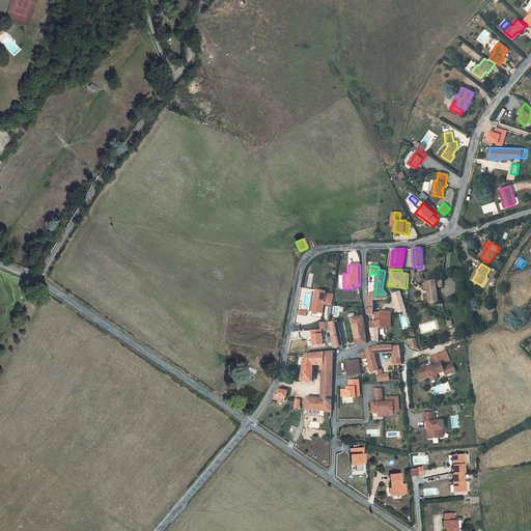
[(422,272),(415,274),(416,283),(423,282),(423,279),(422,272)]
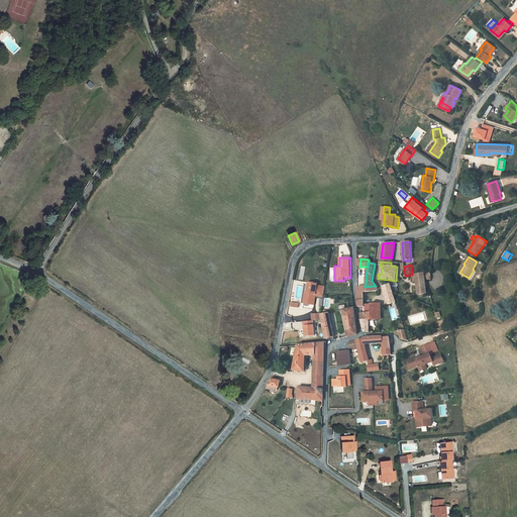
[(424,274),(424,273),(416,274),(416,282),(418,295),(426,294),(425,281),(424,274)]
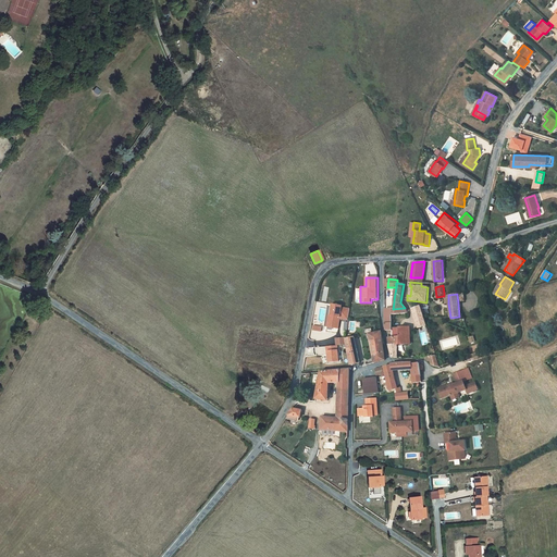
[(425,302),(419,301),(420,306),(422,311),(423,314),(429,313),(428,309),(429,309),(428,305),(426,305),(425,302)]
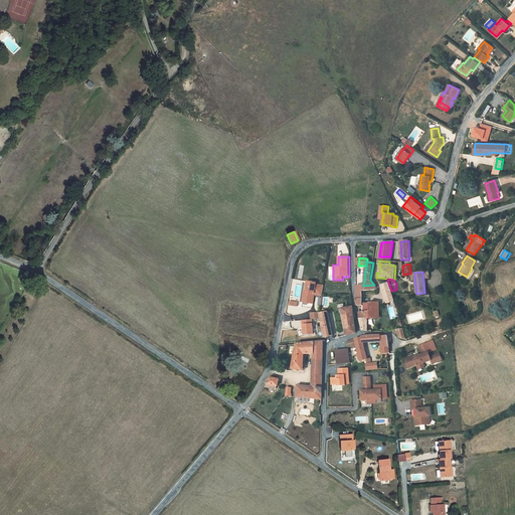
[(316,285),(316,283),(307,282),(306,292),(305,298),(309,298),(308,303),(313,304),(314,297),(314,295),(315,295),(322,296),(324,286),(316,285)]
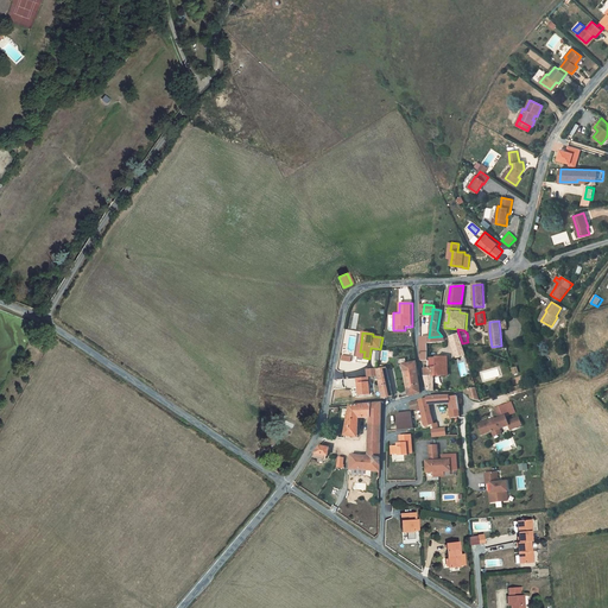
[(437,343),(437,336),(429,337),(423,337),(423,343),(419,343),(420,354),(420,355),(426,355),(426,362),(423,363),(424,368),(436,367),(436,356),(437,343)]
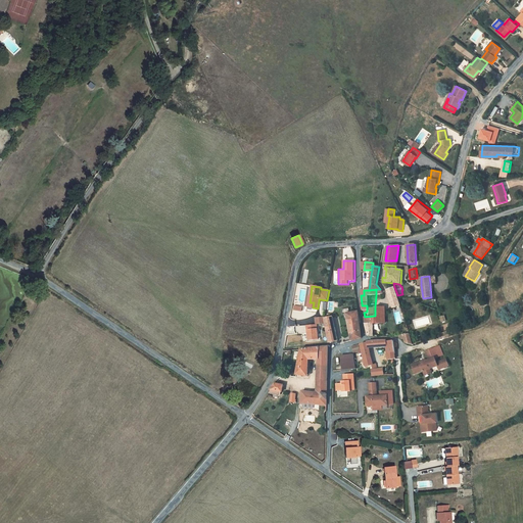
[(400,306),(398,298),(390,300),(393,308),(400,306)]
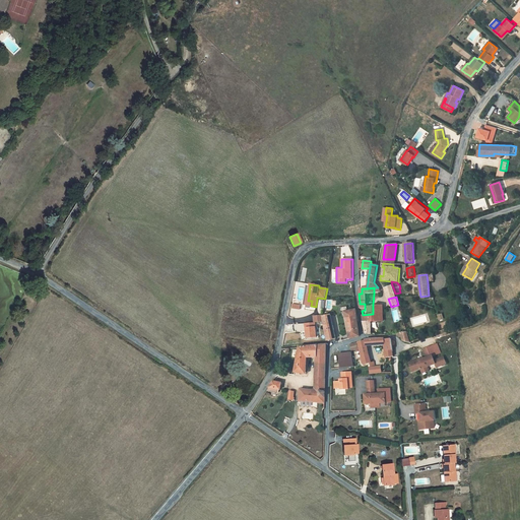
[(380,305),(373,305),(373,314),(363,315),(363,321),(366,334),(371,334),(371,333),(371,332),(371,322),(381,322),(380,305)]
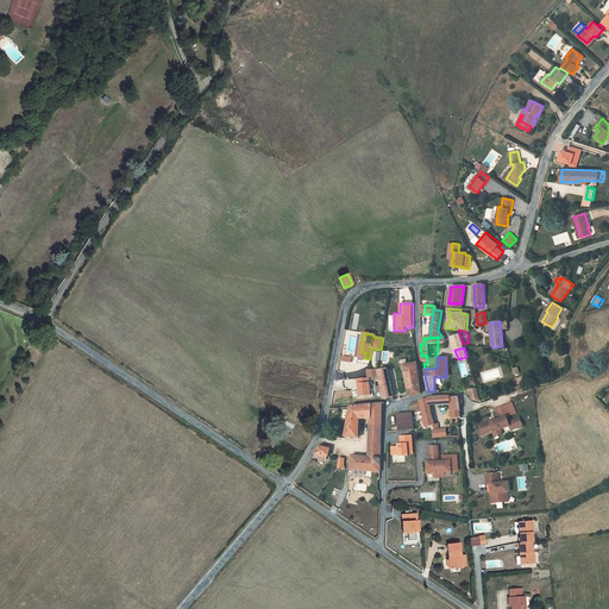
[(408,380),(412,396),(421,394),(416,363),(403,365),(406,380),(408,380)]
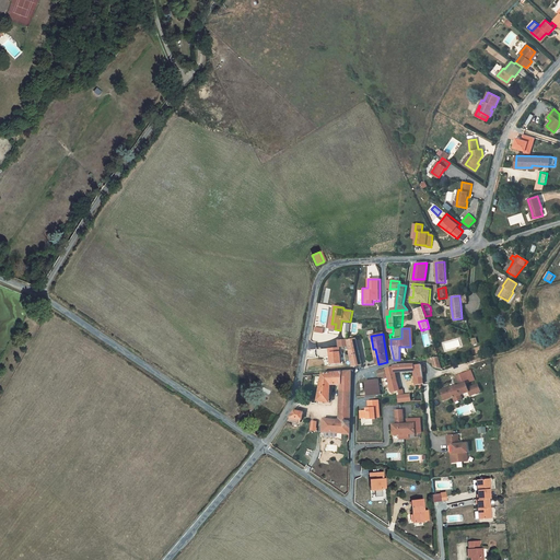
[(362,365),(357,339),(348,341),(352,368),(361,365),(362,365)]
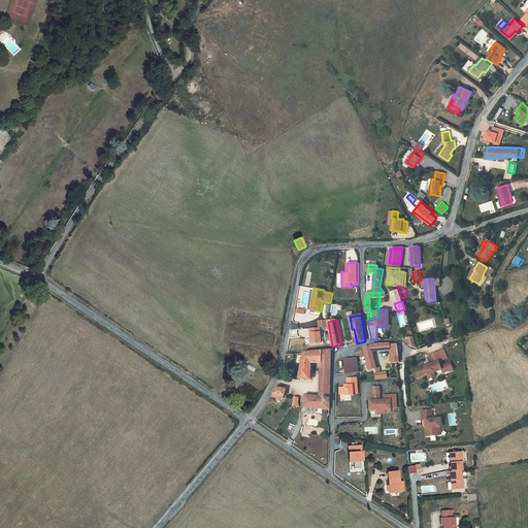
[(414,338),(407,338),(408,342),(409,347),(417,349),(414,338)]
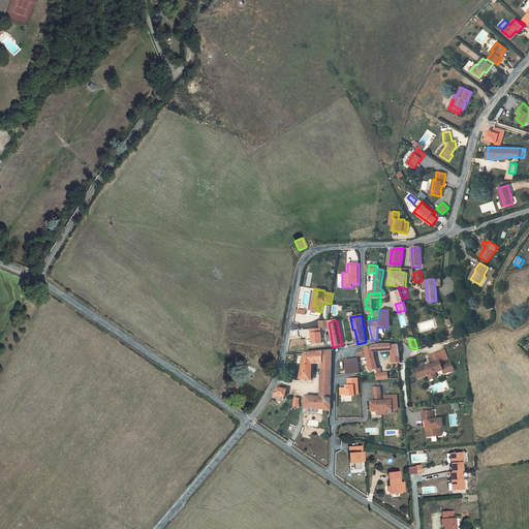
[(375,362),(373,351),(391,350),(393,364),(400,363),(399,347),(400,346),(400,345),(398,344),(392,345),(391,344),(378,345),(373,346),(365,348),(369,370),(370,371),(376,370),(377,369),(375,362)]
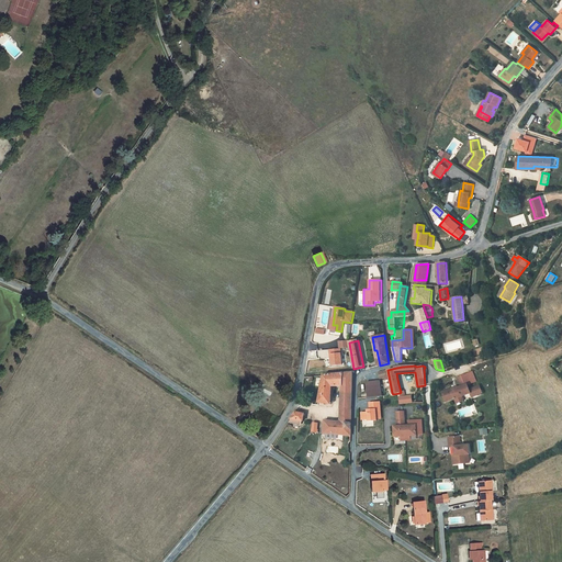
[(388,370),(379,372),(380,379),(389,377),(388,370)]
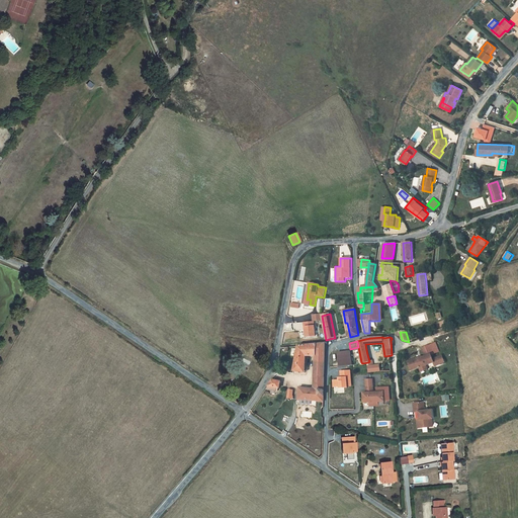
[(314,389),(314,401),(319,401),(318,406),(323,407),(325,343),(298,346),(293,371),(304,372),(304,356),(316,355),(314,389)]
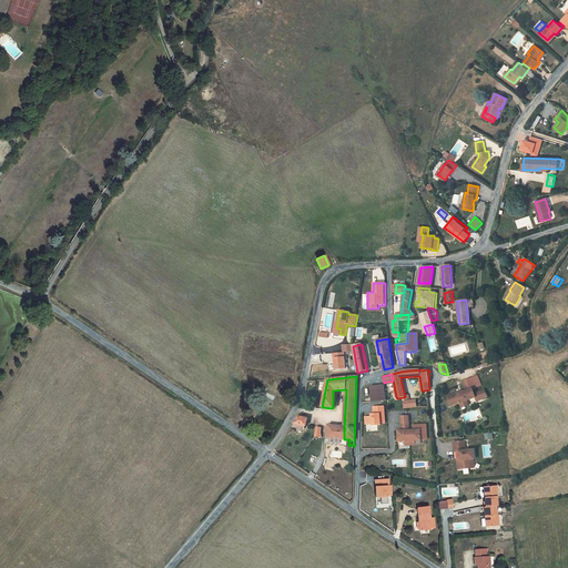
[(476,387),(472,378),(462,382),(466,392),(463,393),(463,394),(460,395),(459,392),(447,396),(450,406),(459,403),(462,407),(468,405),(467,401),(476,397),(477,401),(483,397),(480,392),(475,394),(473,388),(476,387)]
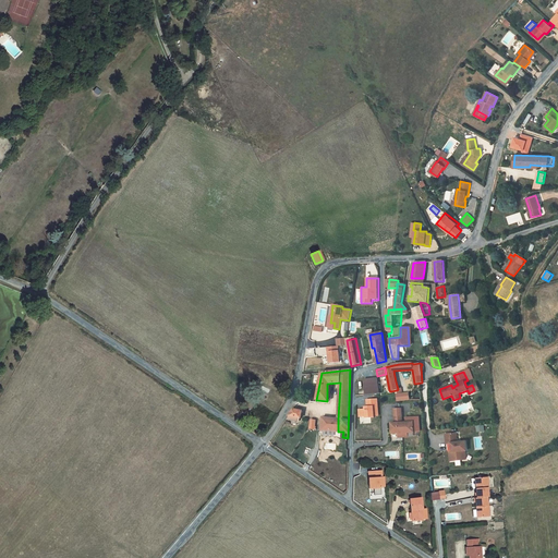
[(379,392),(377,378),(364,379),(365,395),(379,392)]
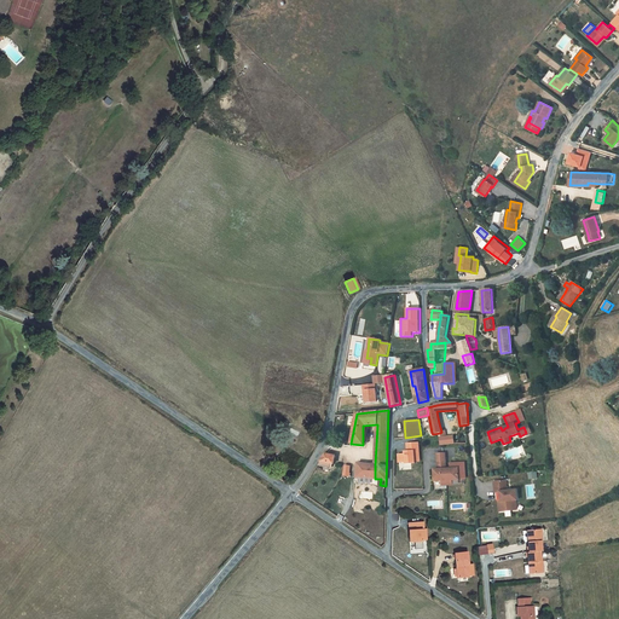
[(524,427),(526,433),(520,437),(520,438),(531,433),(528,424),(524,427)]
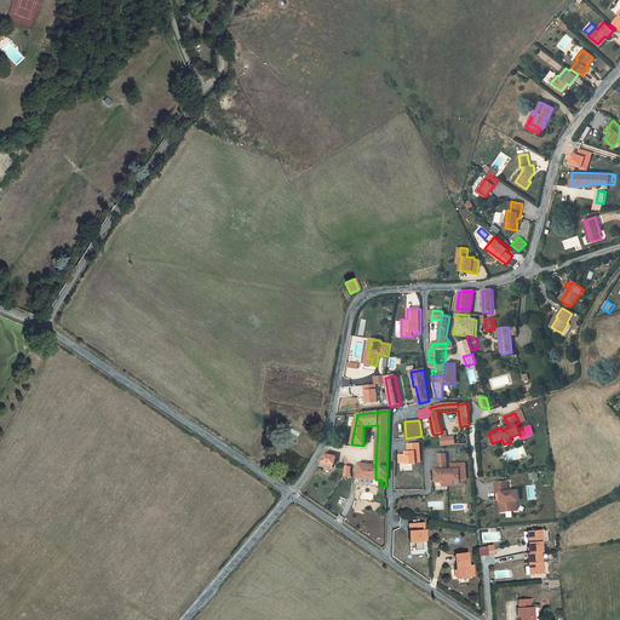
[(399,454),(399,465),(422,464),(420,443),(407,443),(407,454),(399,454)]
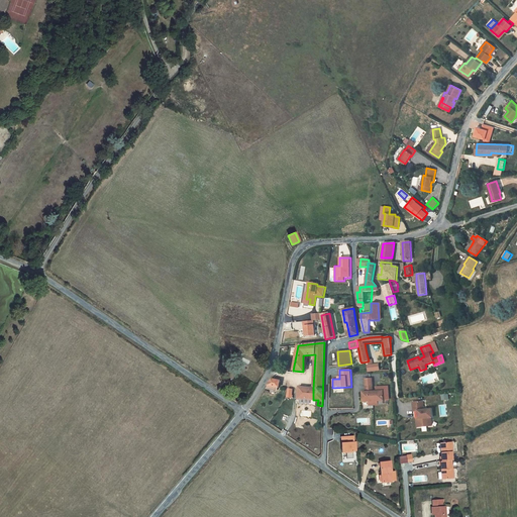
[(280,381),(272,379),(266,388),(275,390),(276,387),(279,388),(280,381)]
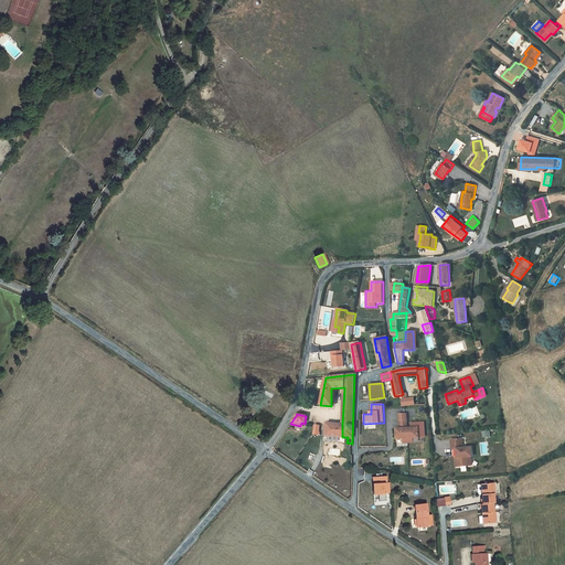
[(396,429),(396,439),(403,438),(407,438),(413,438),(418,438),(418,427),(407,428),(406,414),(398,414),(400,428),(396,429)]
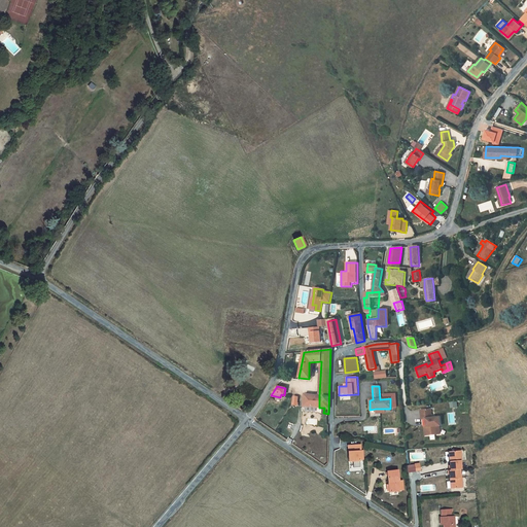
[(319,395),(305,394),(304,406),(304,407),(318,408),(319,408),(319,395)]
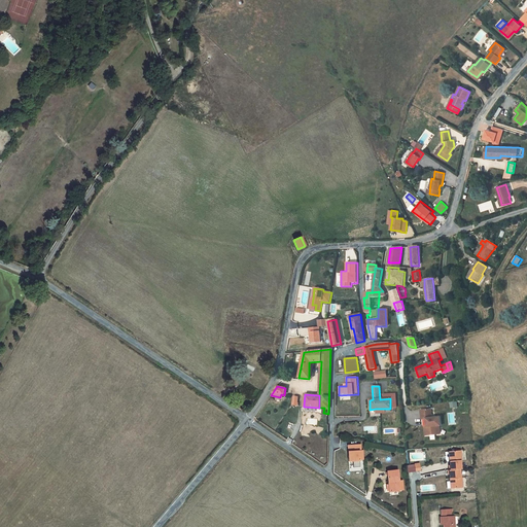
[(430,409),(420,411),(421,419),(426,419),(426,427),(427,435),(437,434),(436,426),(438,426),(441,425),(440,417),(431,418),(430,409)]
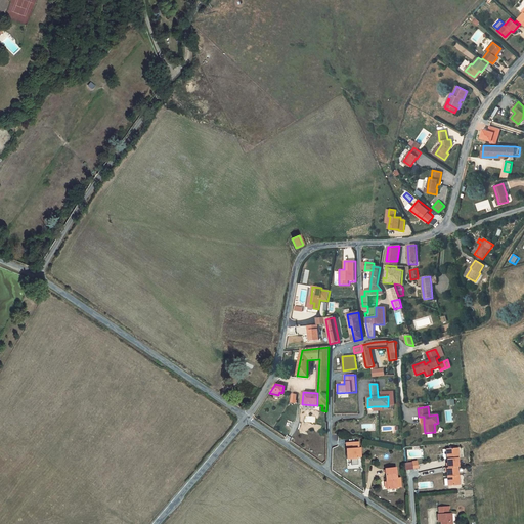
[(358,441),(346,442),(347,461),(351,461),(351,465),(360,464),(358,441)]
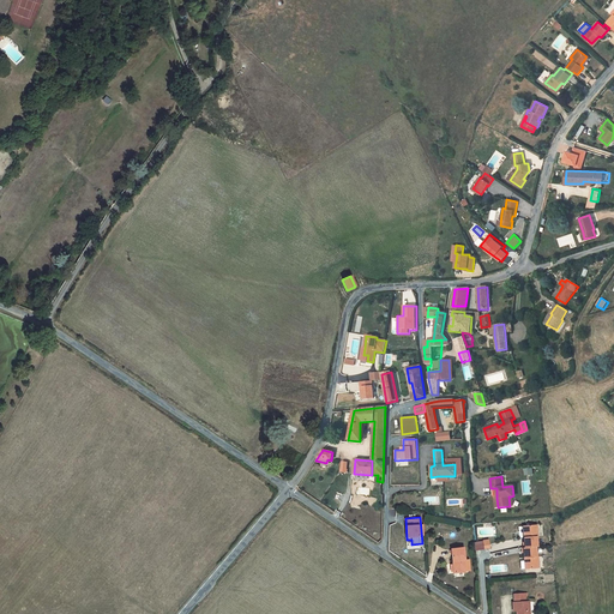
[(536,525),(524,527),(525,537),(524,537),(525,547),(536,547),(537,547),(536,536),(537,536),(536,525)]
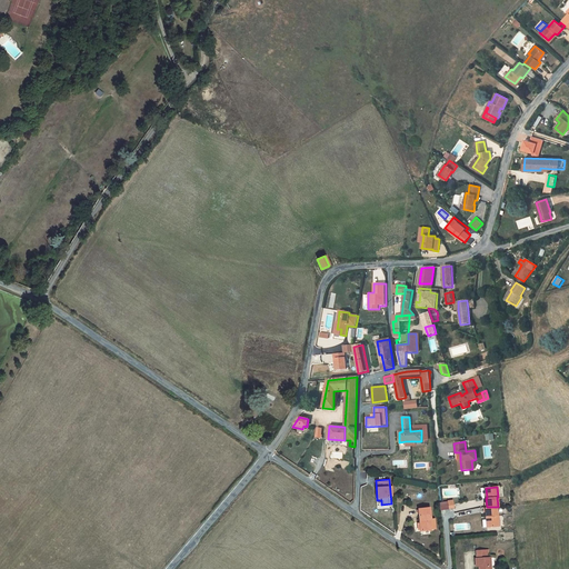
[(429,507),(418,508),(420,523),(420,530),(420,531),(430,530),(430,529),(436,529),(435,519),(431,519),(429,507)]
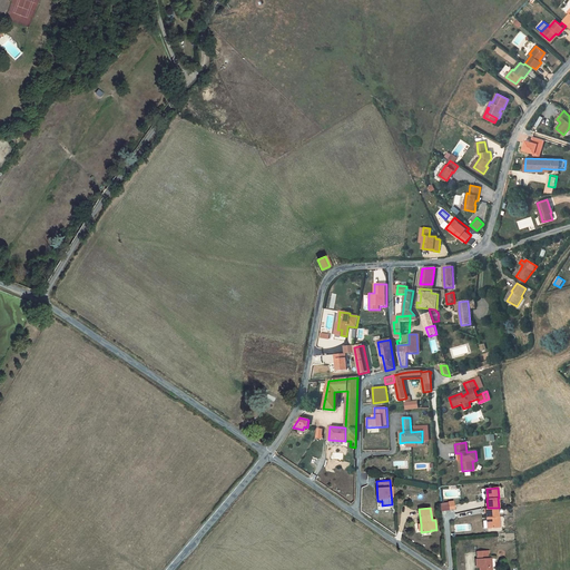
[(498,517),(498,508),(488,508),(485,508),(487,518),(488,518),(489,528),(500,527),(499,517),(498,517)]
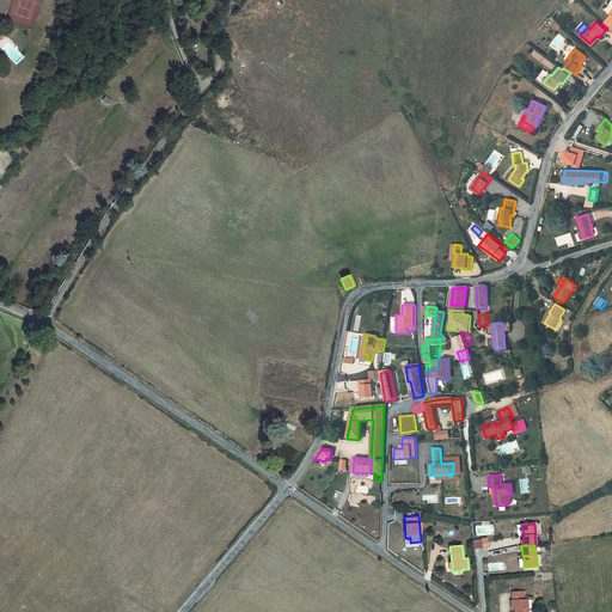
[(521,592),(512,592),(513,600),(510,600),(512,607),(514,606),(515,609),(514,611),(527,611),(527,599),(526,600),(525,592),(521,592)]
